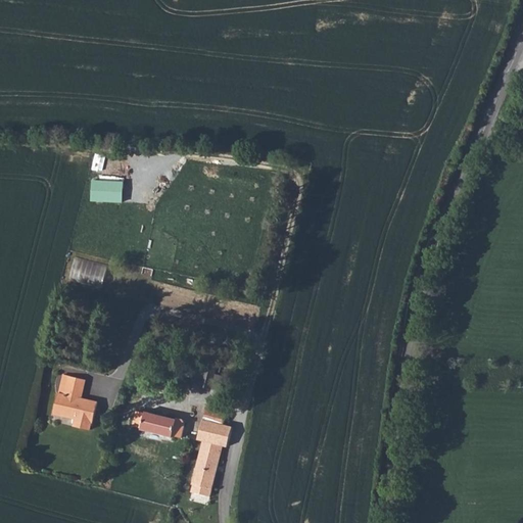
[(106,289),(112,266),(77,256),(70,280),(106,289)]
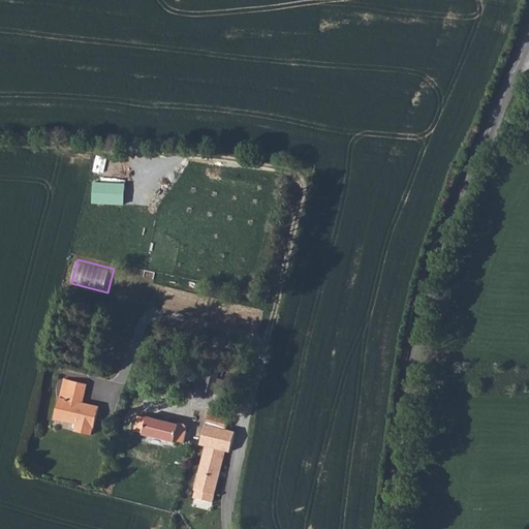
[(195,389),(204,391),(207,378),(198,376),(195,389)]
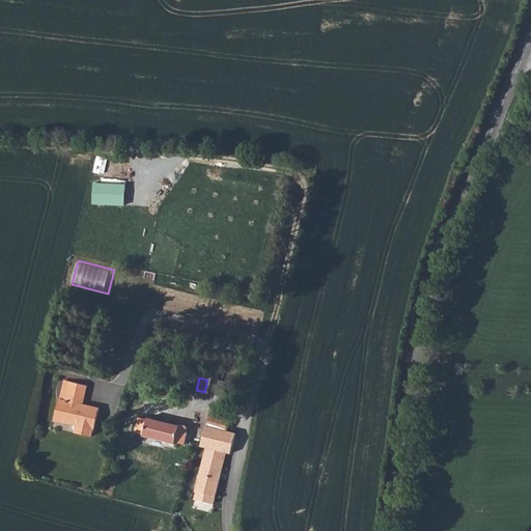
[(219,380),(215,394),(223,397),(227,382),(219,380)]
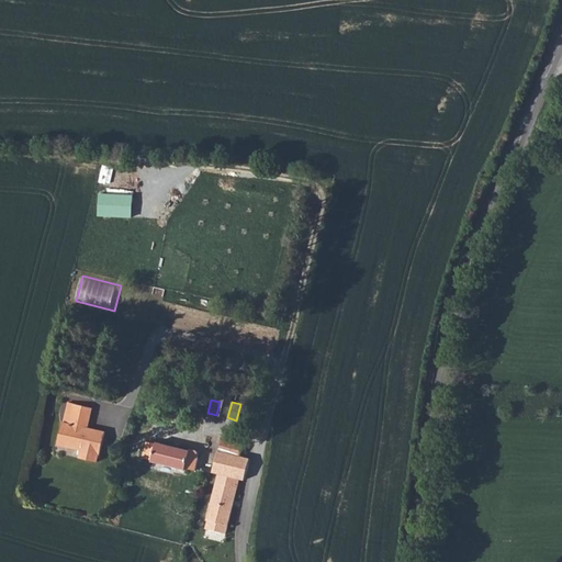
[(68,403),(64,423),(70,424),(75,404),(68,403)]
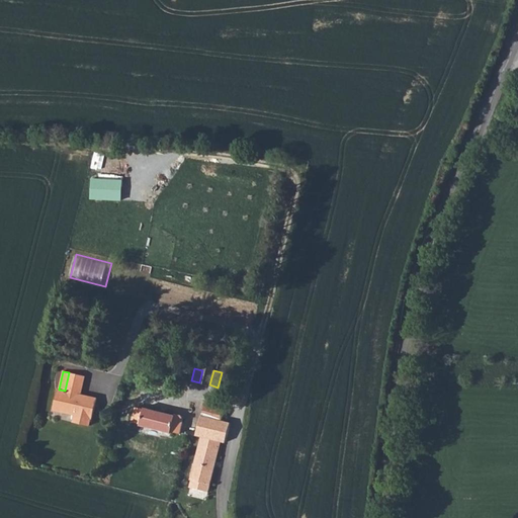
[(155,378),(167,380),(169,373),(156,371),(155,378)]
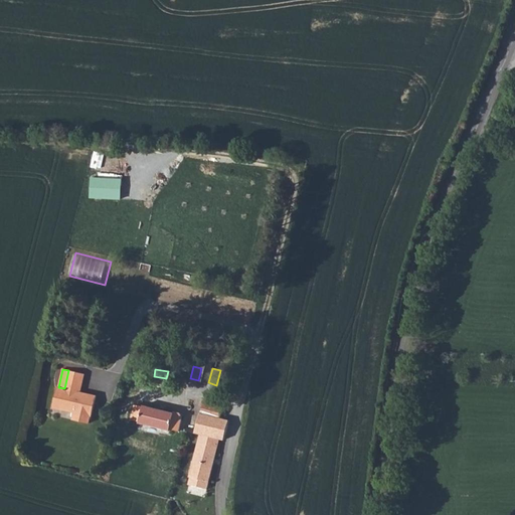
[(90,423),(97,396),(80,392),(84,374),(68,370),(64,388),(58,387),(53,407),(74,412),(73,419),(90,423)]
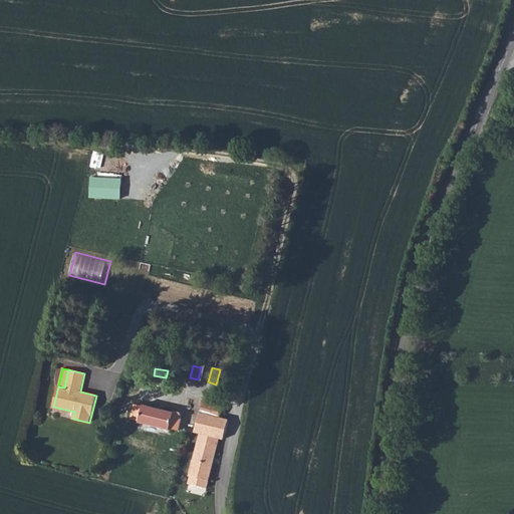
[(201,413),(220,418),(222,407),(204,402),(201,413)]
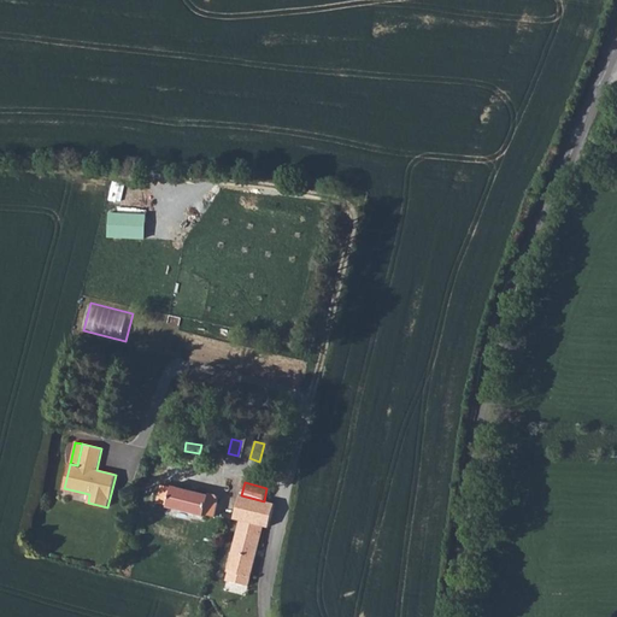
[(162,485),(158,503),(168,505),(168,506),(205,516),(205,515),(216,517),(218,503),(216,503),(217,500),(218,499),(217,497),(216,495),(215,494),(213,494),(211,494),(210,495),(172,486),(172,487),(162,485)]
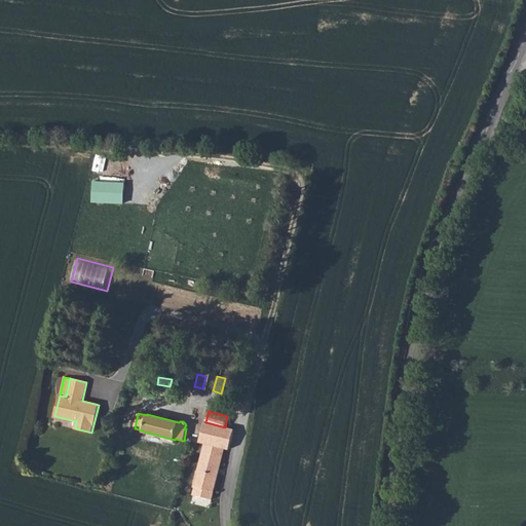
[(229,449),(234,429),(225,427),(205,422),(204,422),(199,442),(204,443),(193,487),(195,487),(193,495),(212,499),(225,448),(229,449)]
